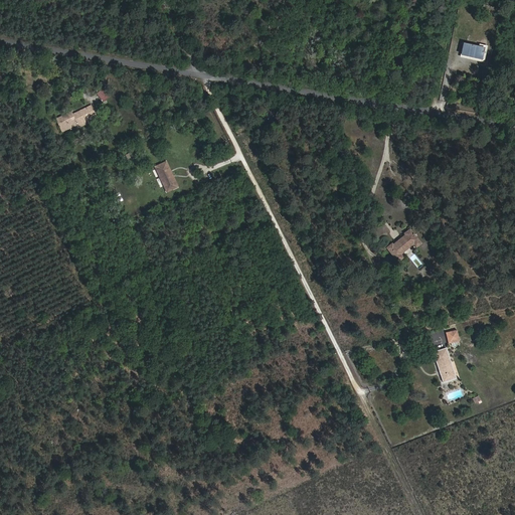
[(481,58),(484,48),(464,43),(461,54),(481,58)]
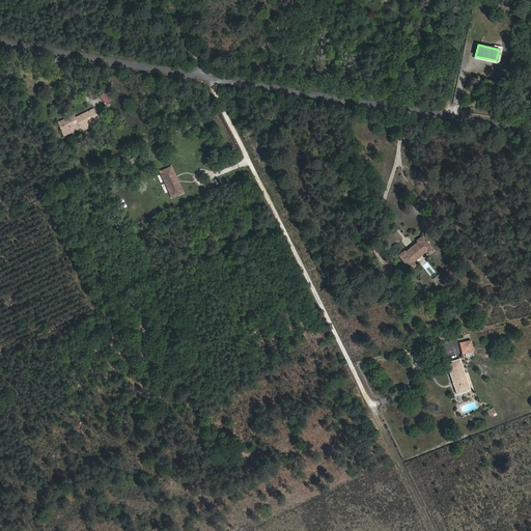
[(81,132),(100,122),(93,109),(75,118),(74,115),(58,122),(64,136),(80,129),(81,132)]
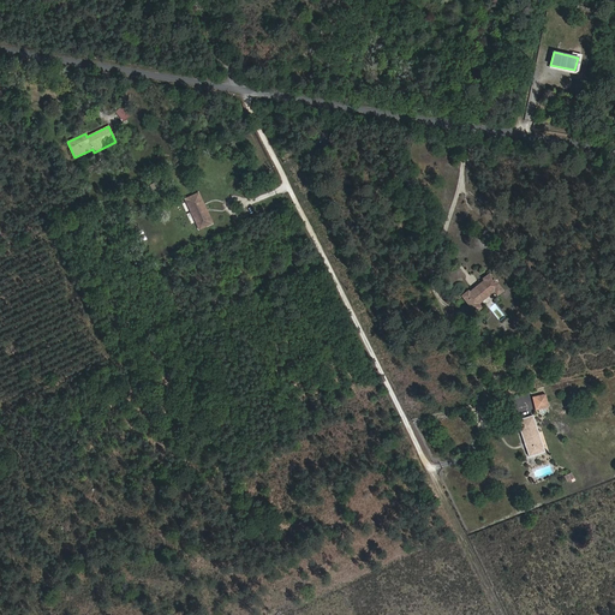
[(163,186),(160,180),(150,185),(153,191),(163,186)]
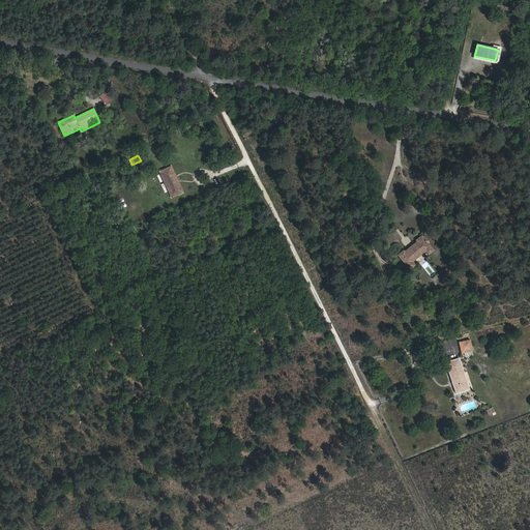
[(177,181),(173,172),(171,173),(169,168),(159,172),(172,198),(178,195),(176,192),(181,188),(178,183),(177,184),(176,181),(177,181)]
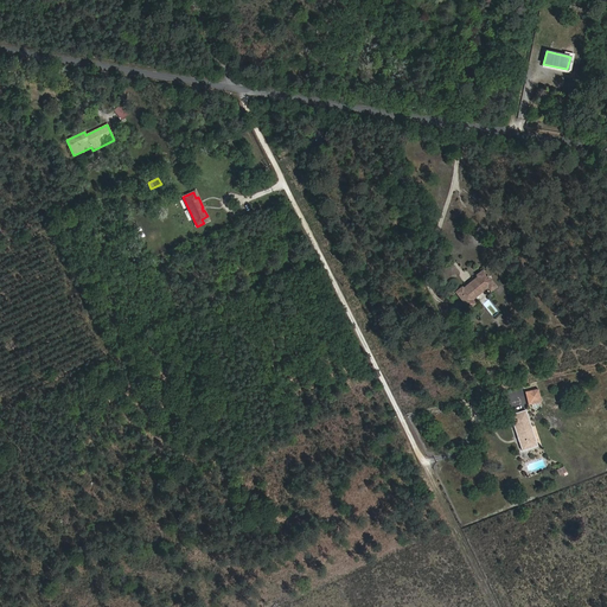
[(472,300),(486,287),(490,292),(496,286),(483,270),(478,275),(479,278),(464,289),(462,288),(457,292),(470,308),(474,304),(472,300)]
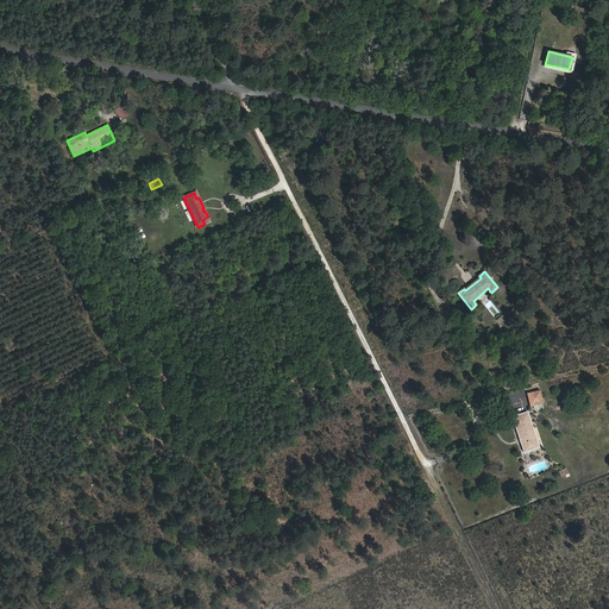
[(476,305),(491,293),(488,288),(473,301),(476,305)]
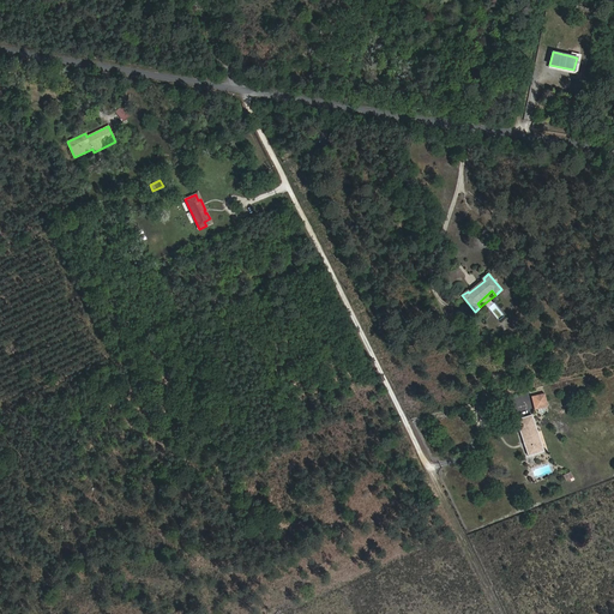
[(548,407),(545,393),(531,397),(534,410),(537,409),(539,413),(541,414),(543,414),(546,410),(545,408),(548,407)]
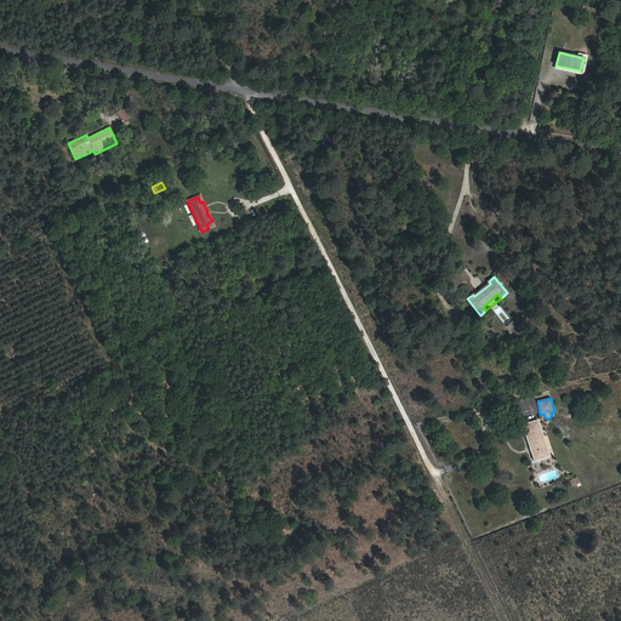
[(550,456),(537,420),(522,425),(534,461),(550,456)]
